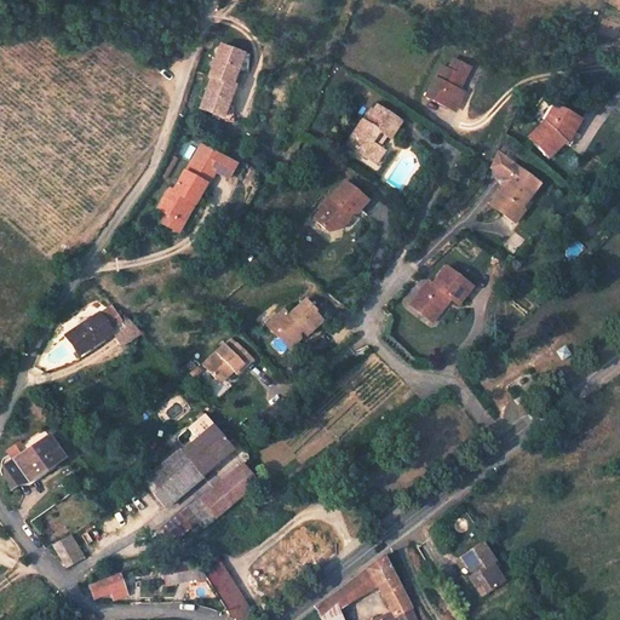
[(244,56),(220,46),(207,78),(210,79),(230,87),(244,56)]
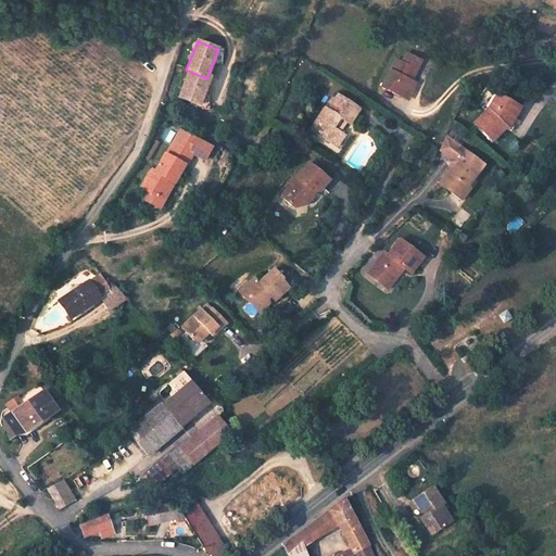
[(405,53),(401,62),(417,70),(421,61),(405,53)]
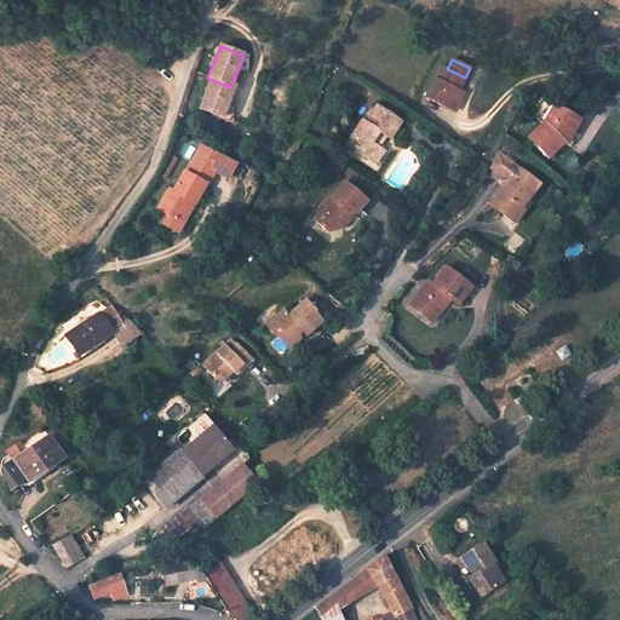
[(441,65),(426,96),(449,108),(459,90),(465,78),(447,69),(441,65)]
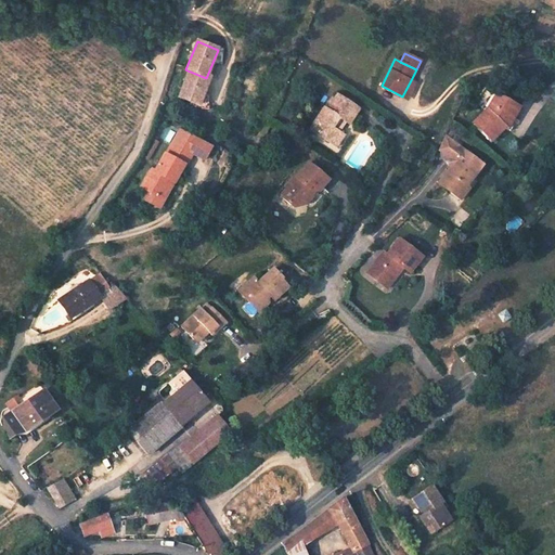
[(206,78),(188,71),(177,98),(197,106),(208,79),(206,78)]
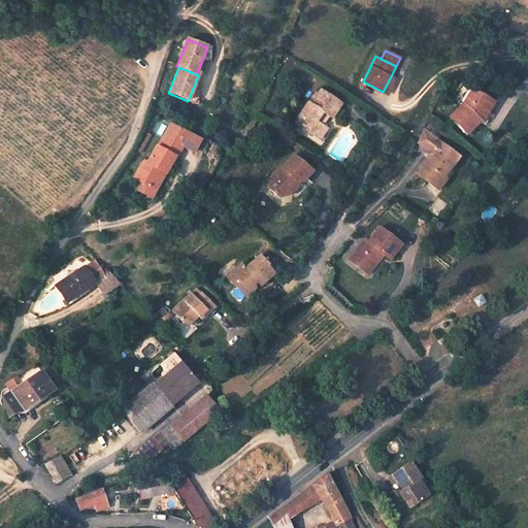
[(391,76),(383,92),(387,95),(395,79),(391,76)]
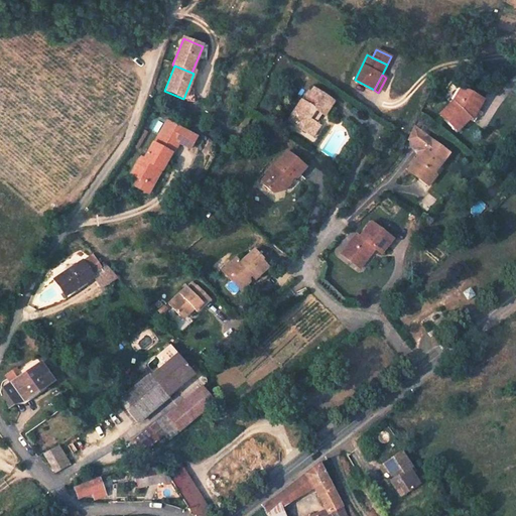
[(454,100),(440,114),(457,130),(470,118),(471,118),(477,108),(473,106),(478,97),(462,87),(454,100)]
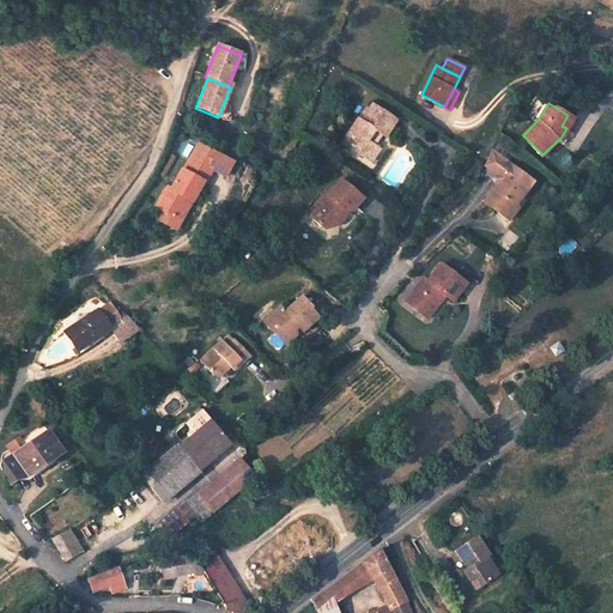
[(358,119),(345,138),(354,144),(351,147),(368,158),(375,146),(366,140),(374,129),(383,135),(386,137),(389,131),(392,128),(386,125),(392,117),(372,105),(362,121),(358,119)]
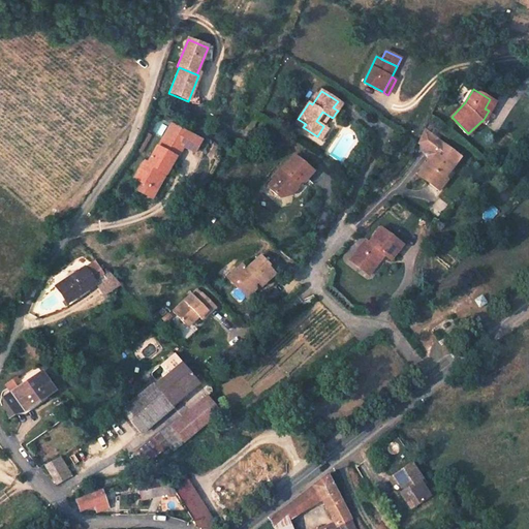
[(490,99),(485,109),(489,111),(494,101),(490,99)]
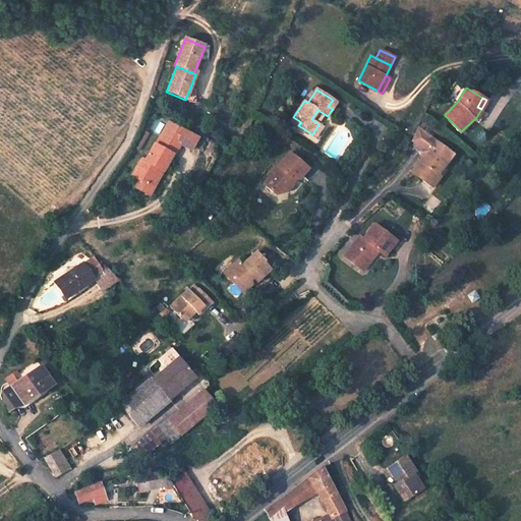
[(333,100),(328,106),(333,109),(335,111),(339,105),(333,100)]
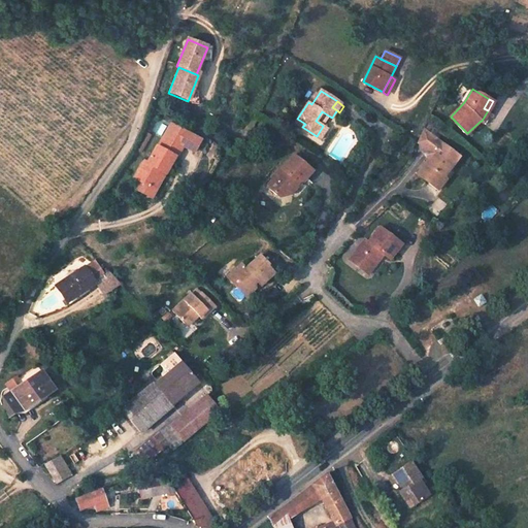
[(488,110),(482,121),(486,124),(492,113),(488,110)]
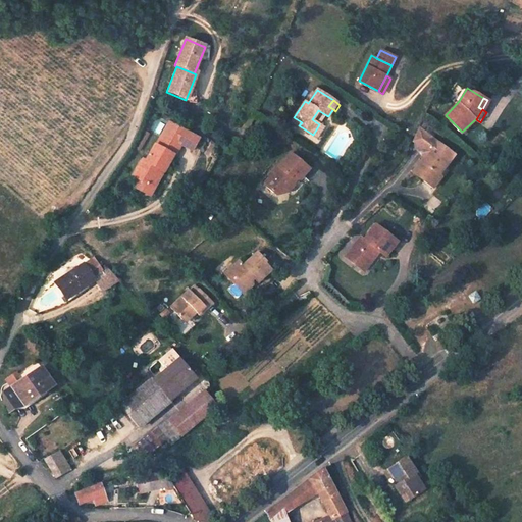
[(318,110),(312,119),(319,124),(326,115),(318,110)]
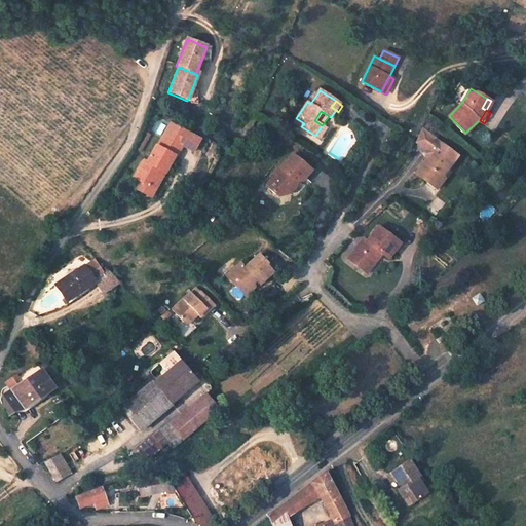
[(201,140),(170,121),(146,161),(144,160),(134,177),(139,180),(152,187),(161,170),(165,173),(181,145),(194,152),(201,140)]
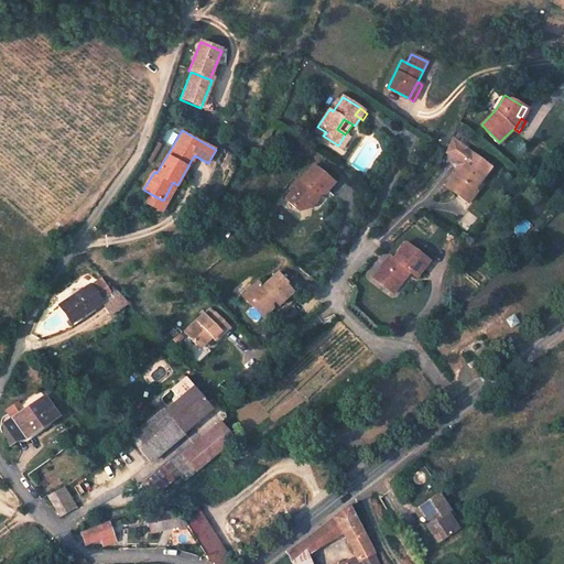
[(345,134),(338,145),(342,149),(349,137),(345,134)]
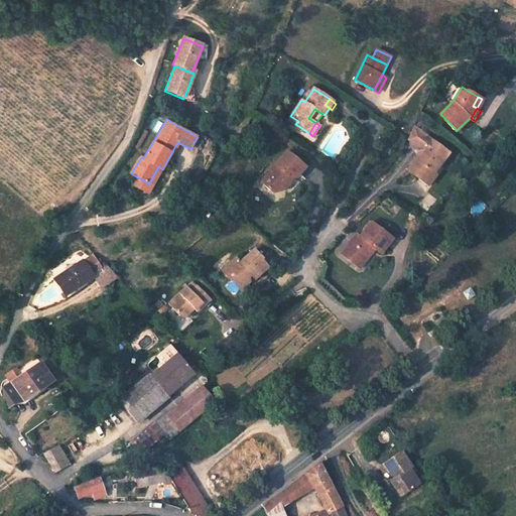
[(422,132),(414,126),(408,137),(408,139),(414,143),(422,132)]
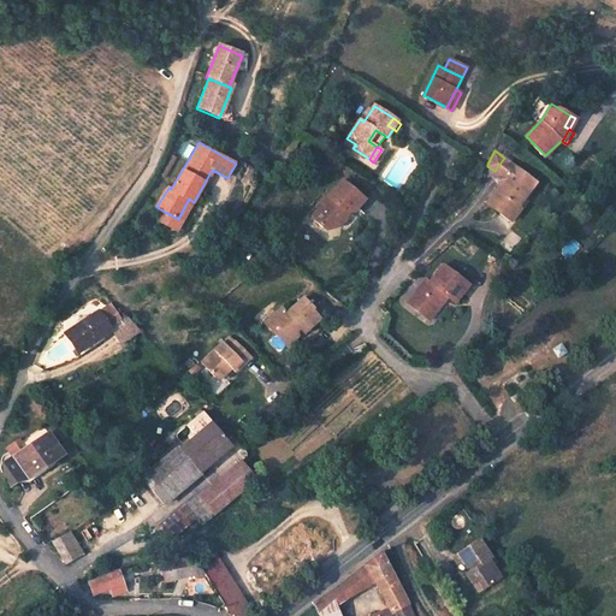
[(537,183),(504,158),(495,171),(499,175),(497,177),(498,182),(501,184),(487,202),(499,212),(510,199),(517,206),(537,183)]
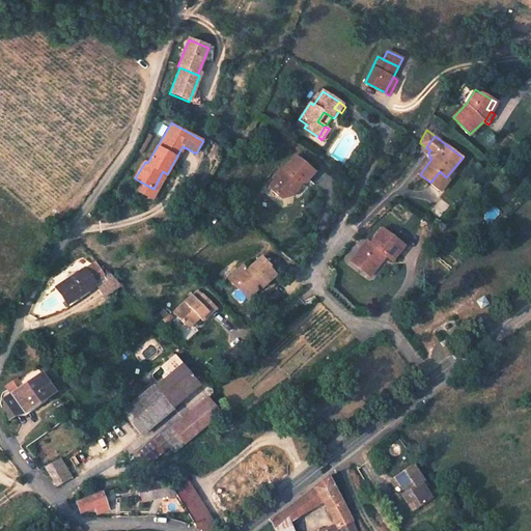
[(275,180),(270,187),(280,196),(286,189),(294,196),(300,189),(299,188),(296,185),(300,179),(305,184),(315,172),(297,156),(282,171),(281,170),(273,178),(275,180)]
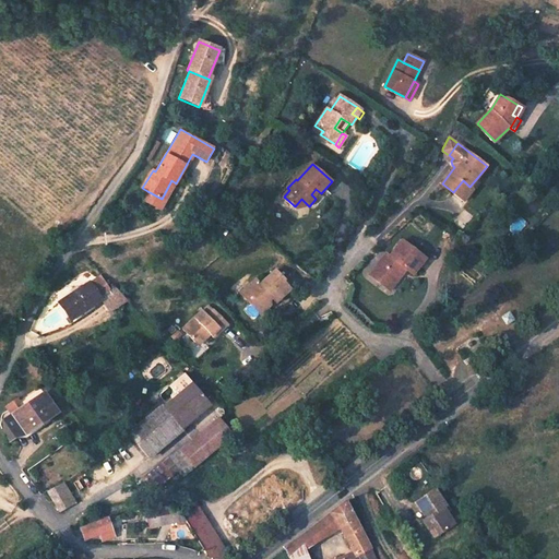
[(147,191),(142,199),(161,210),(176,183),(171,180),(162,199),(147,191)]
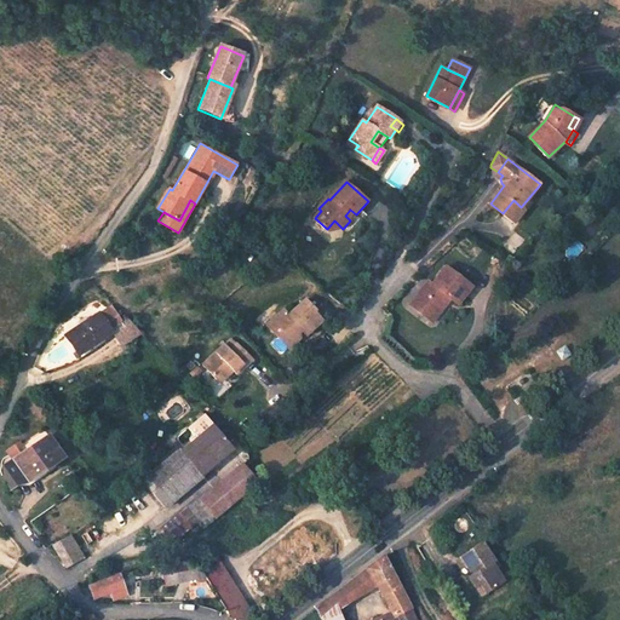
[(514,200),(503,213),(514,223),(524,210),(521,207),(514,200)]
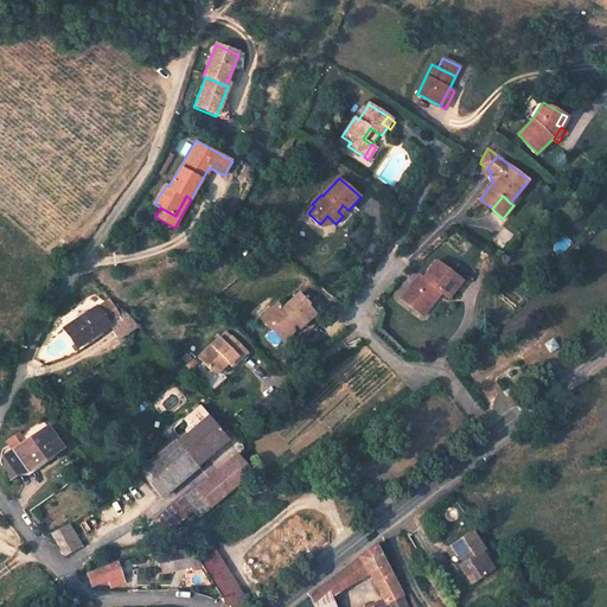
[(343,205),(338,211),(342,215),(347,209),(343,205)]
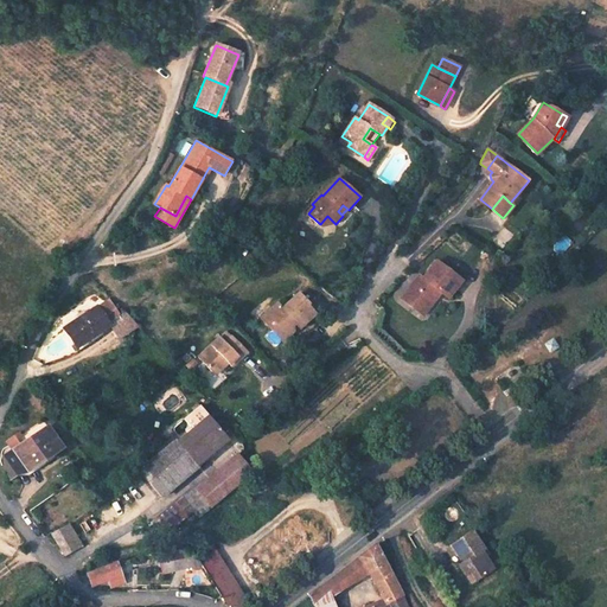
[(327,216),(320,224),(323,227),(336,224),(327,216)]
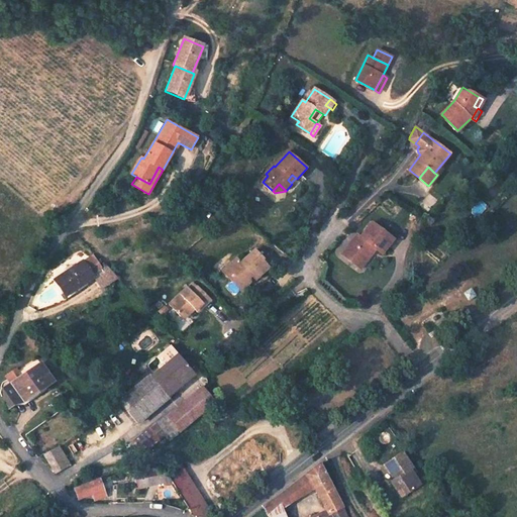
[(483,203),(473,209),(476,215),(486,208),(483,203)]
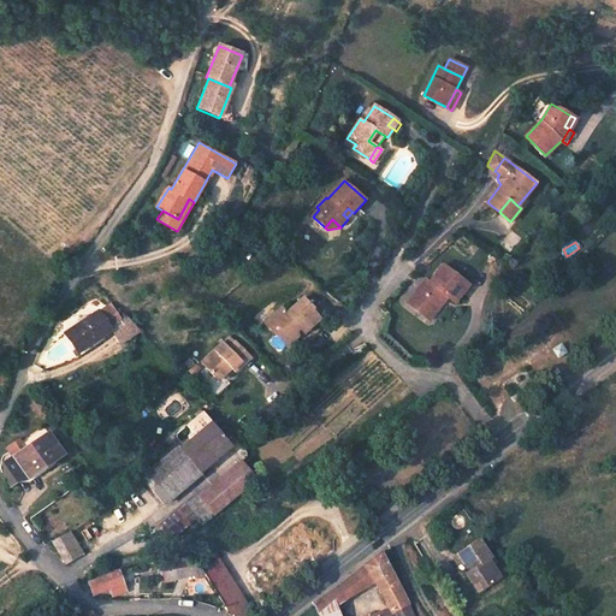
[(426,279),(407,303),(416,311),(424,306),(433,314),(443,302),(440,300),(444,294),(446,296),(455,302),(468,285),(443,265),(430,282),(426,279)]
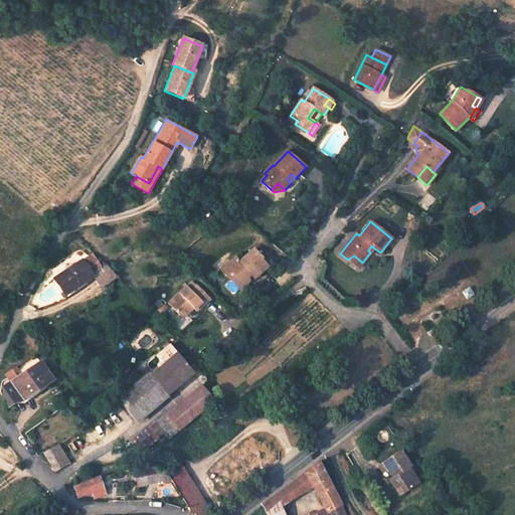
[(236,258),(222,270),(230,278),(234,275),(243,286),(248,282),(248,278),(251,276),(254,279),(268,267),(262,260),(263,259),(254,248),(240,262),(236,258)]
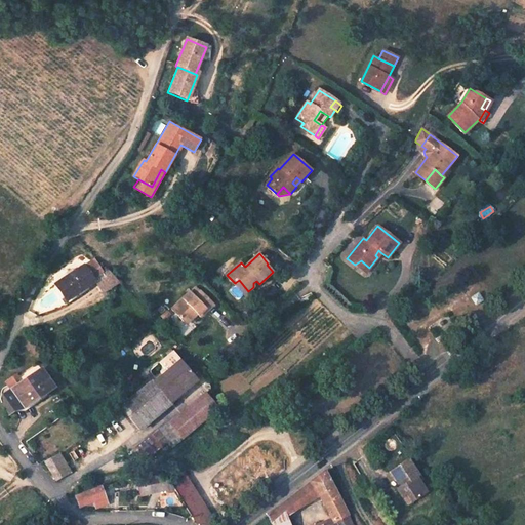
[(83,265),(55,283),(68,300),(76,294),(78,292),(79,293),(86,288),(94,283),(106,276),(104,273),(94,259),(84,266),(83,265)]
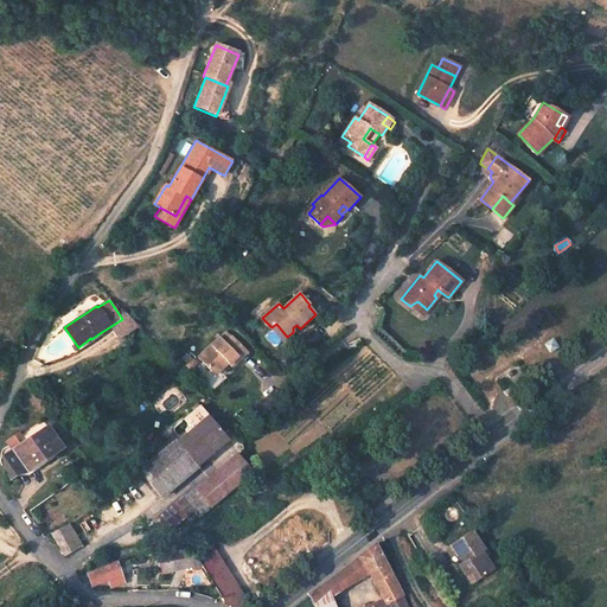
[(417,301),(410,306),(423,314),(427,310),(417,301)]
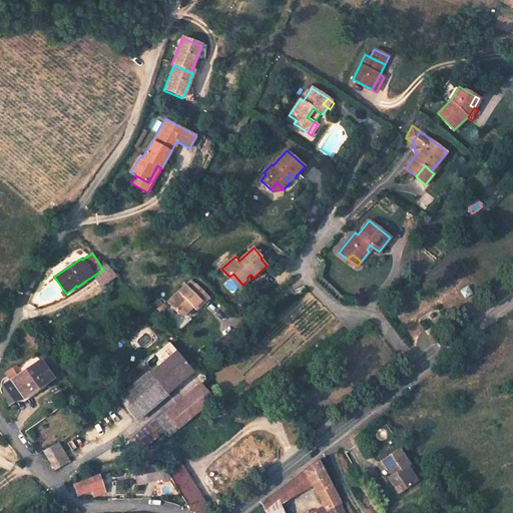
[(104,265),(101,267),(103,270),(92,277),(100,287),(115,277),(106,267),(104,265)]
